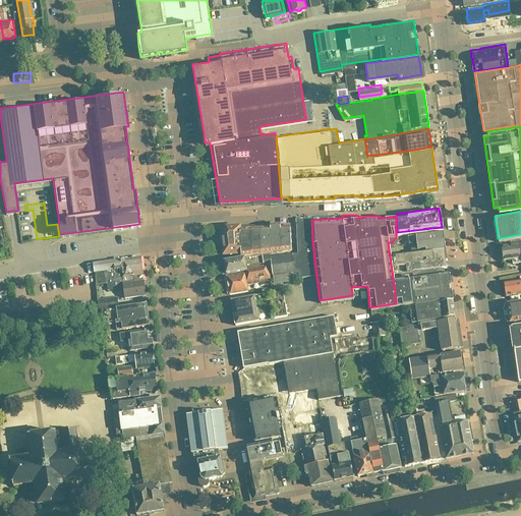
[(312,265),(312,240),(311,220),(295,220),(296,251),(296,271),(297,276),(313,273),(312,265)]
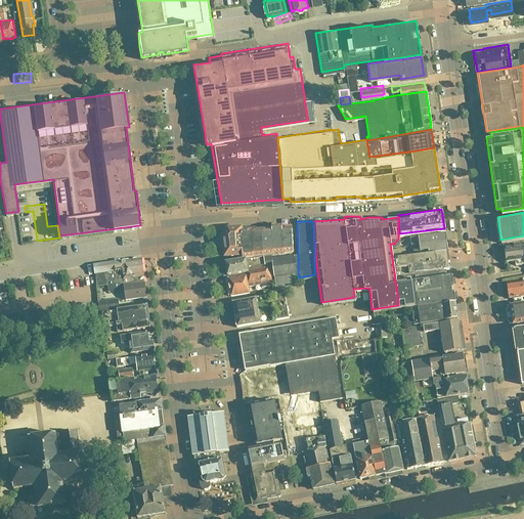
[(225,225),(220,231),(223,253),(241,252),(239,226),(239,224),(225,225)]
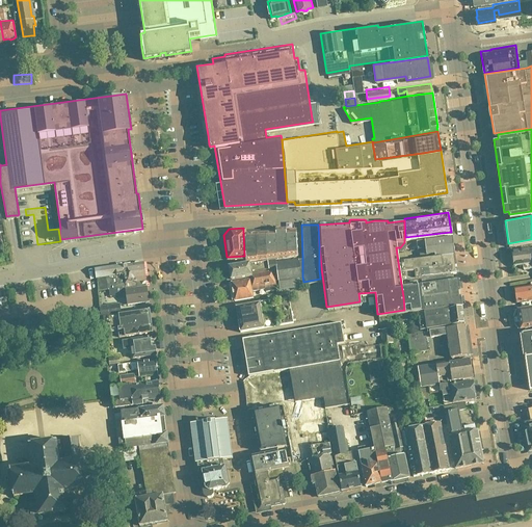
[(244,260),(247,260),(295,253),(294,229),(248,230),(243,230),(244,256),(244,260)]
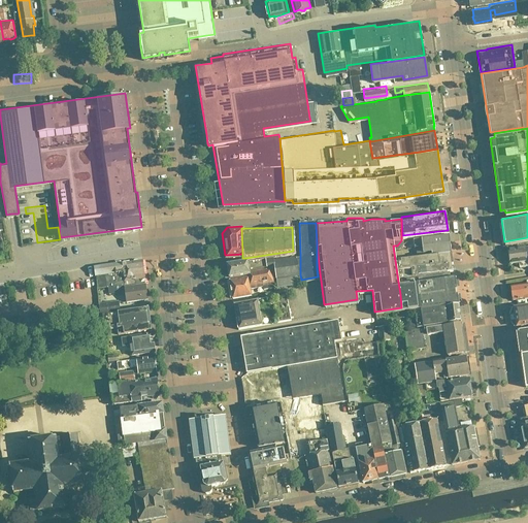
[(449,240),(448,232),(430,234),(431,242),(449,240)]
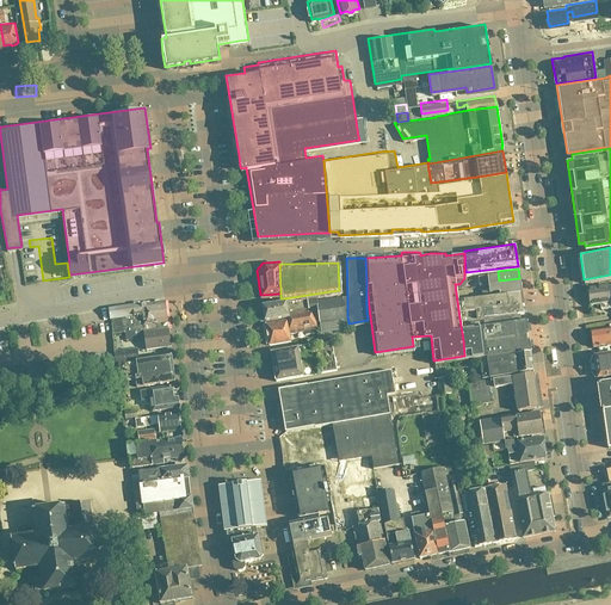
[(499,281),(498,271),(476,273),(477,283),(487,283),(499,281)]
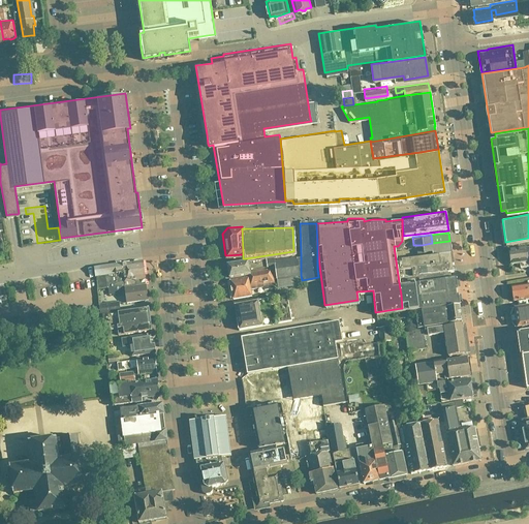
[(431,251),(449,249),(450,249),(449,241),(432,243),(422,245),(423,249),(431,249),(431,251)]
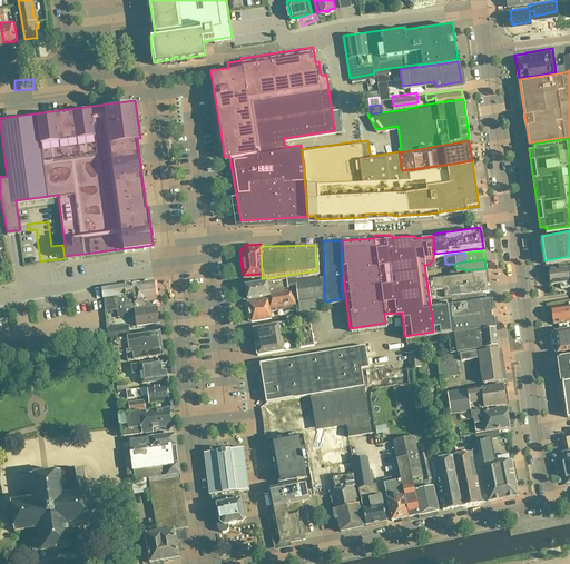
[(550,279),(551,282),(560,280),(561,285),(568,284),(568,278),(569,278),(568,271),(569,270),(569,263),(567,264),(567,263),(548,266),(549,271),(547,274),(548,278),(550,279)]
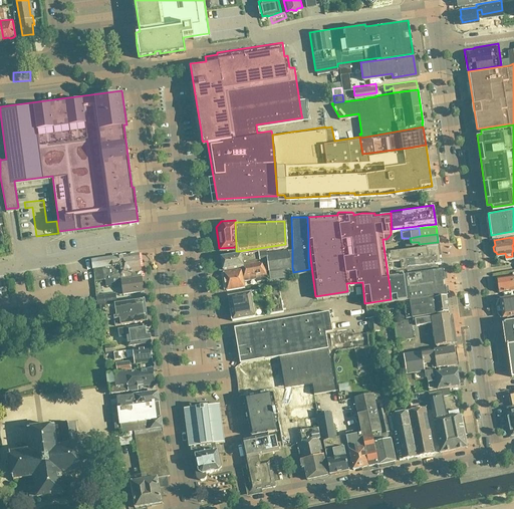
[(440,261),(437,243),(386,250),(388,268),(440,261)]
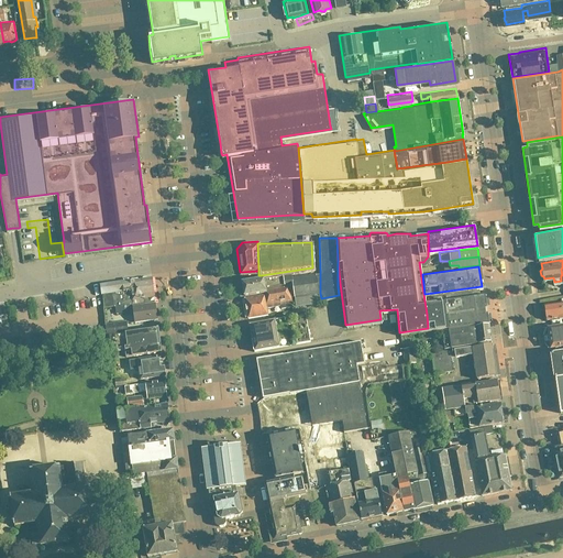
[(317,293),(320,293),(320,272),(313,272),(313,271),(290,274),(290,272),(282,273),(282,275),(263,277),(262,275),(258,275),(256,276),(241,279),(243,293),(263,290),(264,292),(244,295),(247,315),(266,312),(266,305),(279,302),(280,305),(290,304),(289,298),(294,298),(295,304),(318,299),(317,293)]
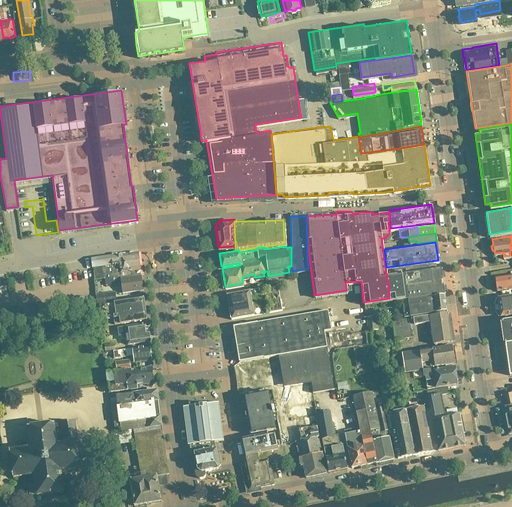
[(94,264),(94,265),(103,263),(139,258),(138,249),(126,251),(119,252),(118,251),(90,255),(92,264),(94,264)]
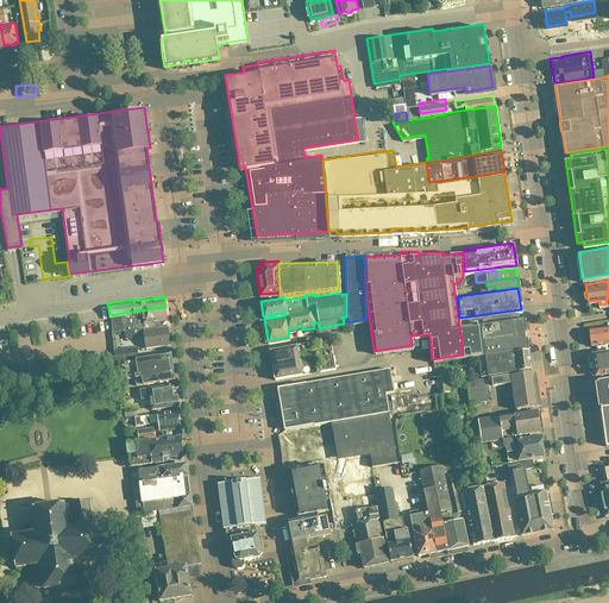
[(165,307),(123,313),(112,315),(113,328),(133,326),(133,327),(168,322),(167,321),(165,307)]
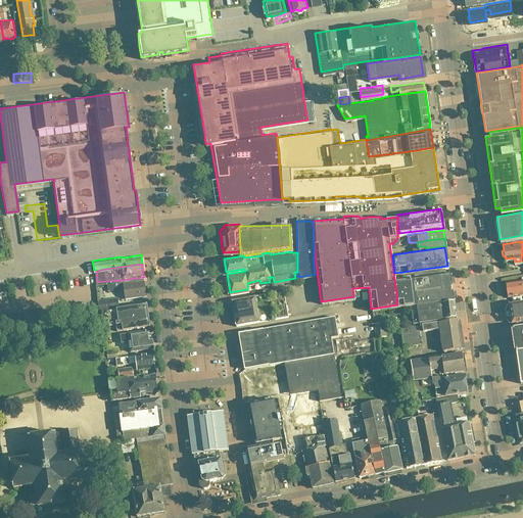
[(449,273),(449,272),(394,279),(396,291),(397,304),(453,297),(453,296),(450,296),(447,273),(449,273)]
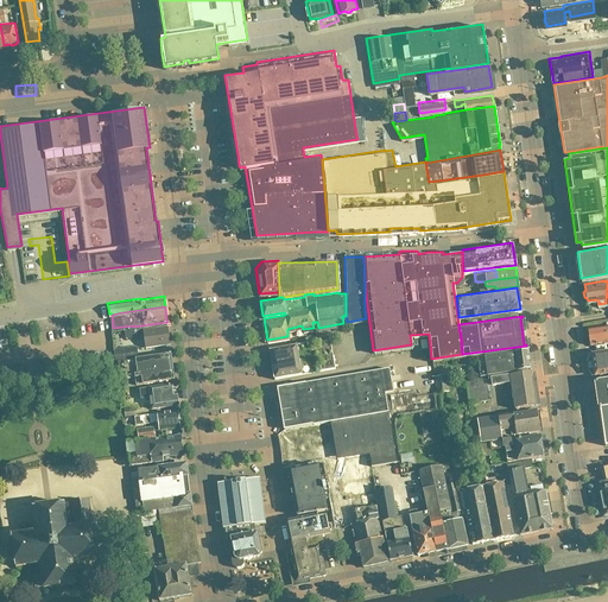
[(588,325),(590,342),(607,338),(607,336),(607,329),(607,328),(607,318),(606,319),(606,323),(588,325)]
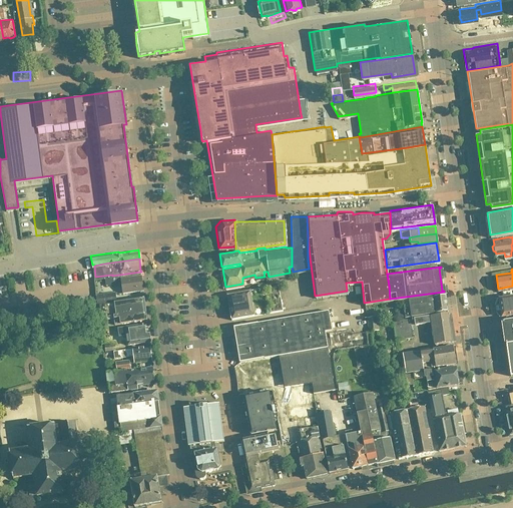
[(141,272),(112,276),(113,281),(121,280),(122,290),(143,288),(141,273),(141,272)]
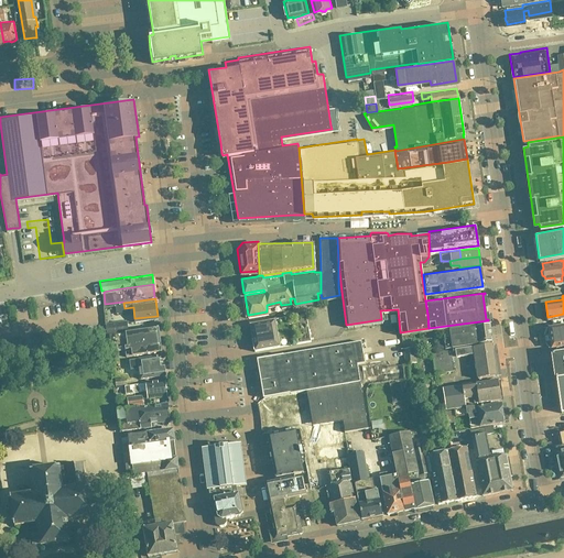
[(249,321),(251,339),(253,348),(310,339),(305,312),(249,321)]
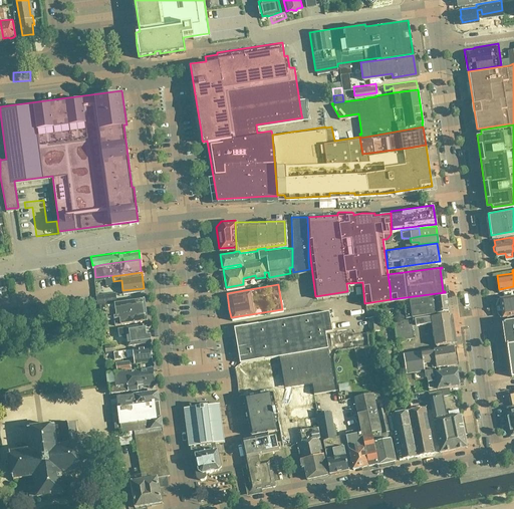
[(116,297),(115,289),(95,291),(96,299),(116,297)]
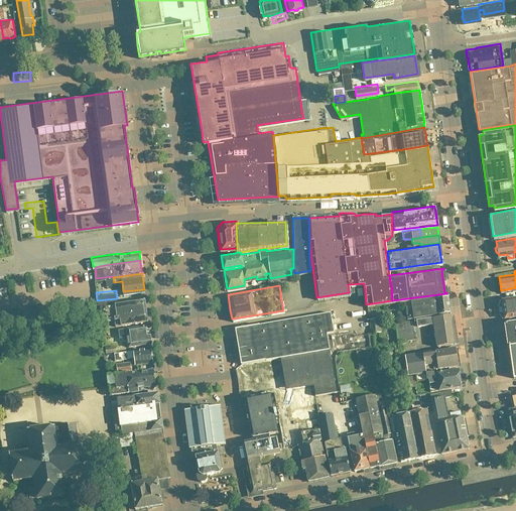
[(407,316),(449,311),(446,294),(432,297),(432,295),(404,299),(407,316)]
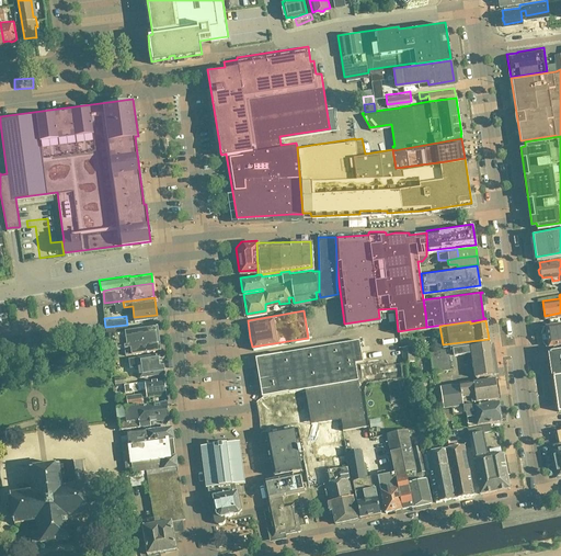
[(560,321),(545,325),(548,343),(560,341),(560,321)]
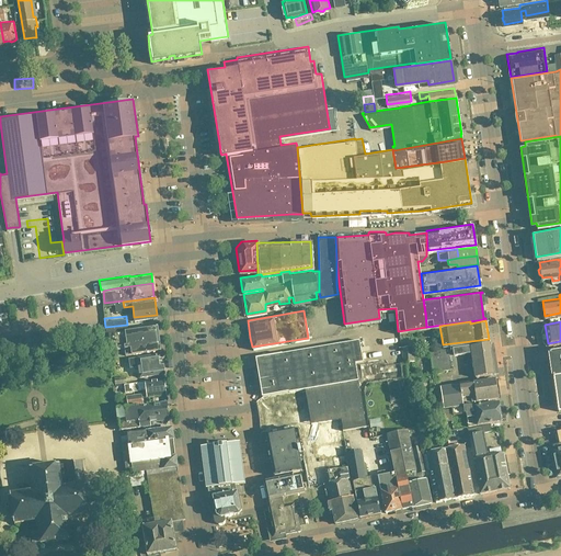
[(125,352),(160,348),(161,348),(158,324),(109,330),(110,344),(124,342),(125,352)]
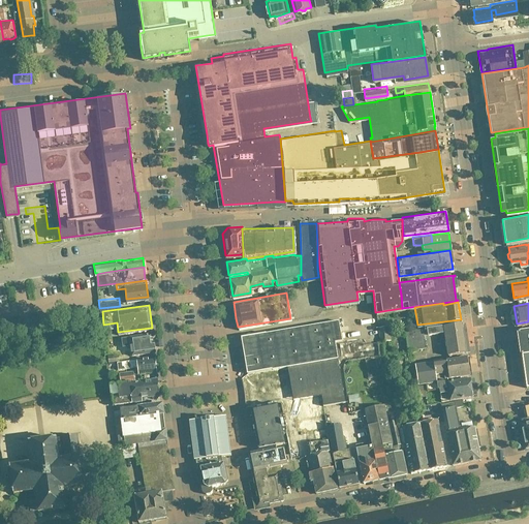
[(334,339),(341,338),(338,318),(240,334),(246,371),(286,364),(337,356),(334,339)]
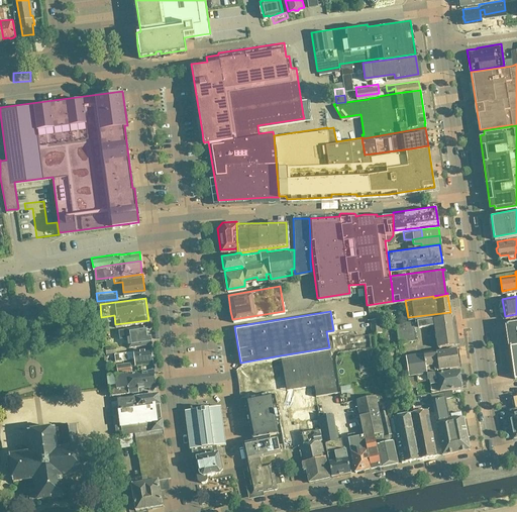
[(413,325),(429,323),(434,322),(437,344),(454,341),(450,313),(412,319),(413,325)]
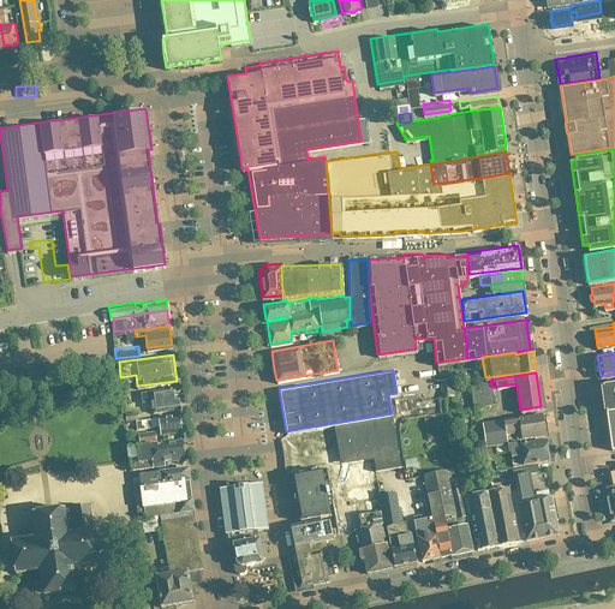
[(439,377),(441,394),(454,392),(452,375),(439,377)]
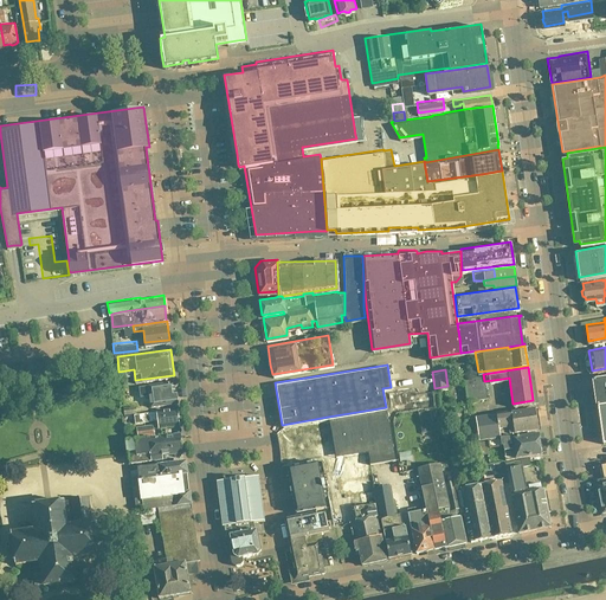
[(487,395),(484,381),(483,374),(463,376),(466,399),(487,395)]
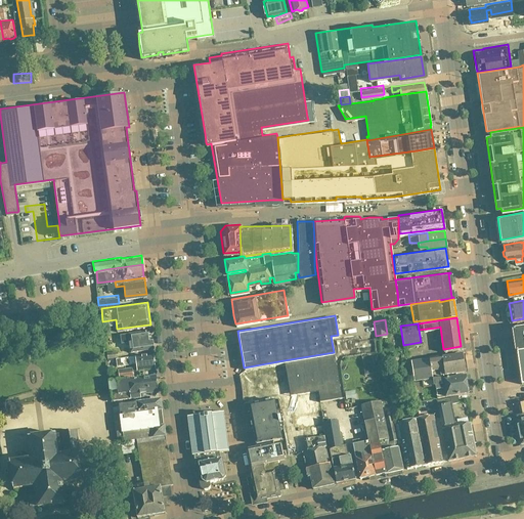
[(523,325),(513,328),(521,382),(523,381),(523,325)]
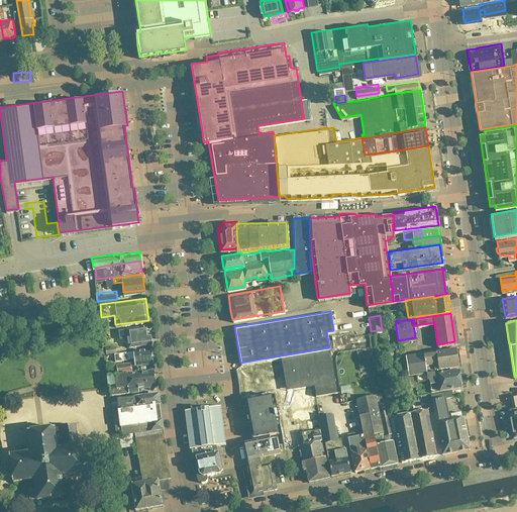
[(129,344),(149,341),(151,341),(149,329),(148,329),(147,323),(126,327),(129,344)]
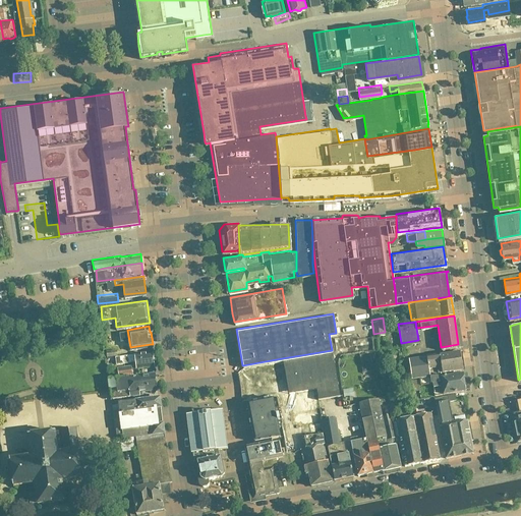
[(152,355),(152,349),(134,351),(130,352),(115,354),(116,361),(131,359),(131,357),(135,357),(136,364),(153,362),(153,361),(155,360),(154,357),(152,355)]
